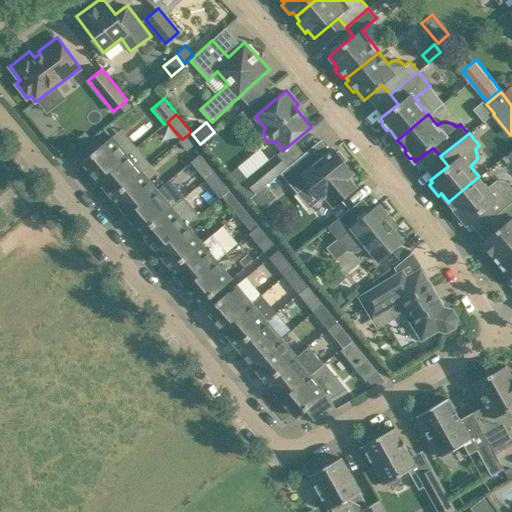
[(82,161),(97,179),(128,153),(113,135),(82,161)]
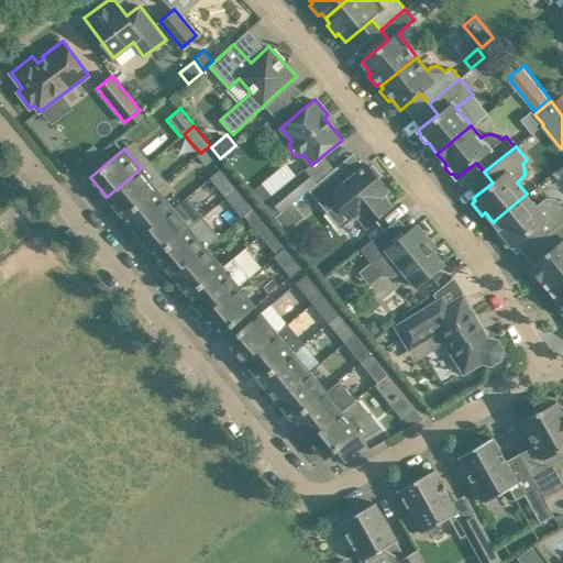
[(212,158),(205,150),(200,153),(197,155),(206,165),(212,158)]
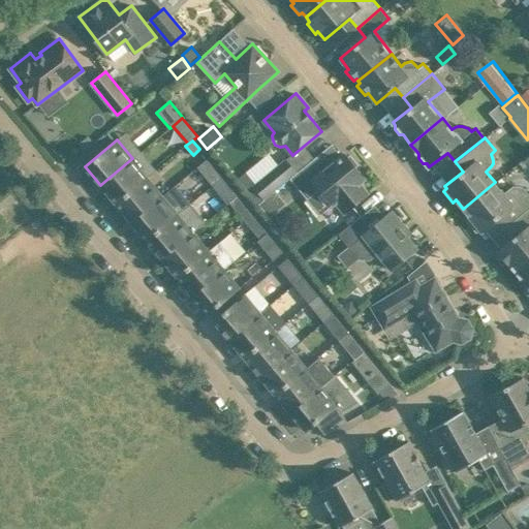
[(297,173),(290,178),(307,199),(320,189),(333,205),(336,201),(345,212),(368,193),(360,183),(365,178),(355,167),(359,164),(350,154),(347,157),(345,154),(325,169),(315,157),(296,172),(297,173)]
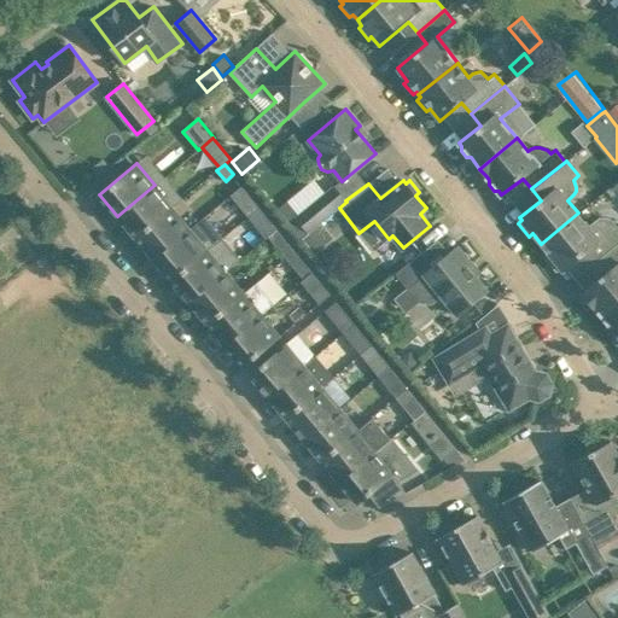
[(155,185),(117,216),(135,238),(173,207),(155,185)]
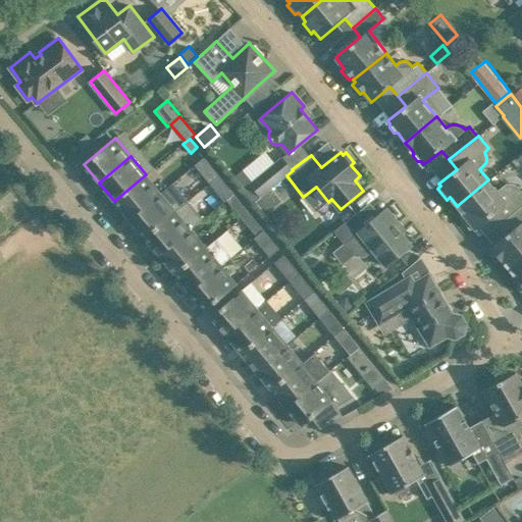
[(271,189),(286,175),(293,170),(292,169),(281,156),(253,179),(252,180),(250,183),(244,187),(241,190),(252,204),(255,202),(255,201),(261,197),(271,189)]
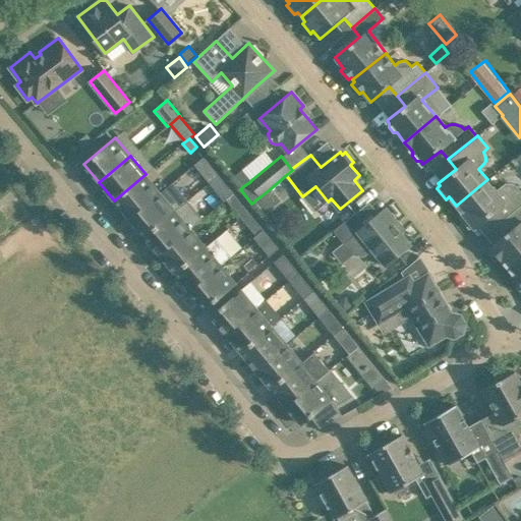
[(219,175),(204,157),(194,164),(209,182),(219,175)]
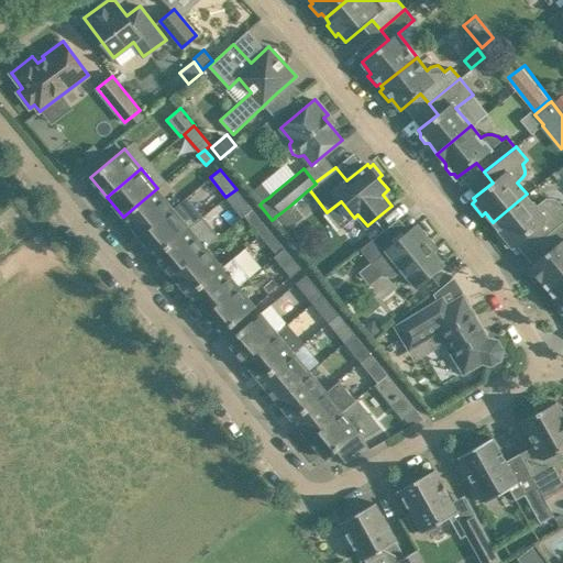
[(263,181),(253,190),(263,201),(269,197),(272,195),(273,194),(263,181)]
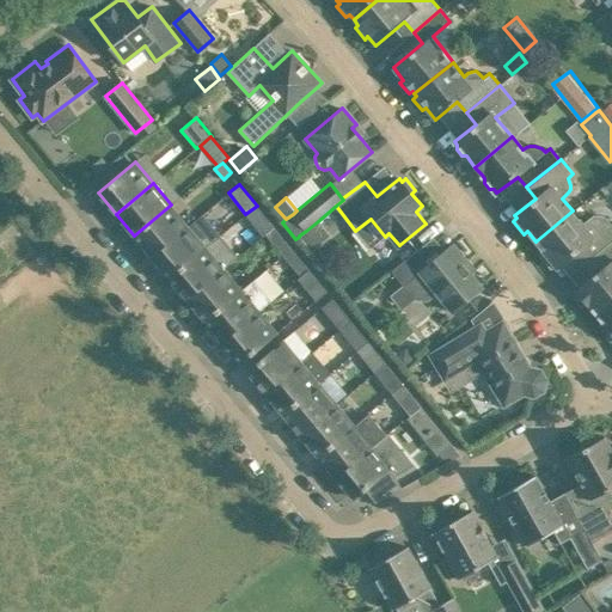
[(171,204),(134,236),(152,257),(189,226),(171,204)]
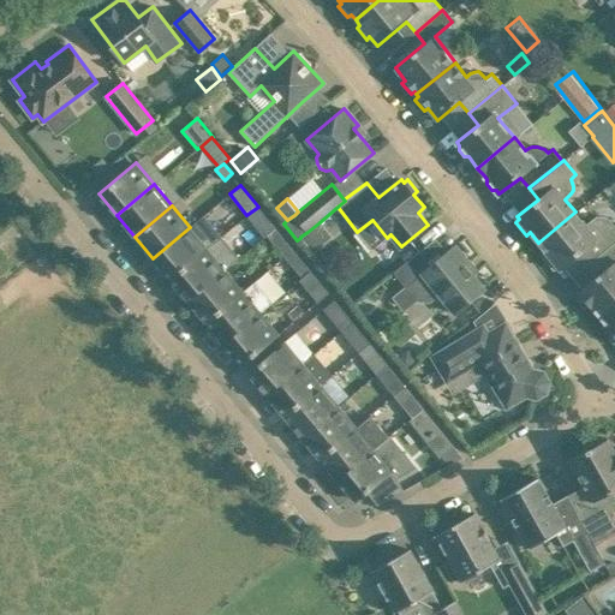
[(258,207),(246,215),(263,237),(267,234),(268,234),(275,228),(258,207)]
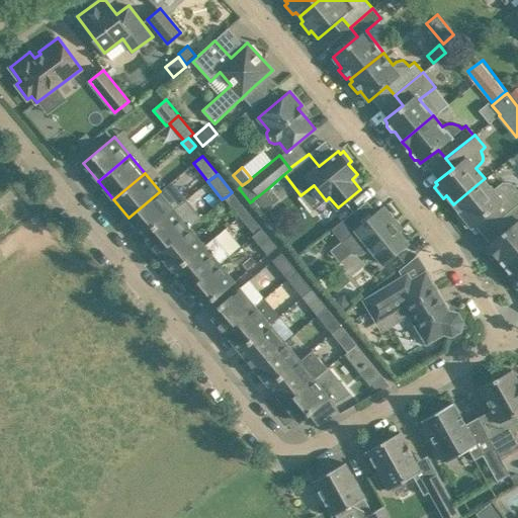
[(485,178),(453,204),(460,213),(457,216),(466,227),(469,224),(471,227),(489,212),(496,222),(499,220),(517,203),(517,191),(512,183),(503,182),(494,190),(485,178)]
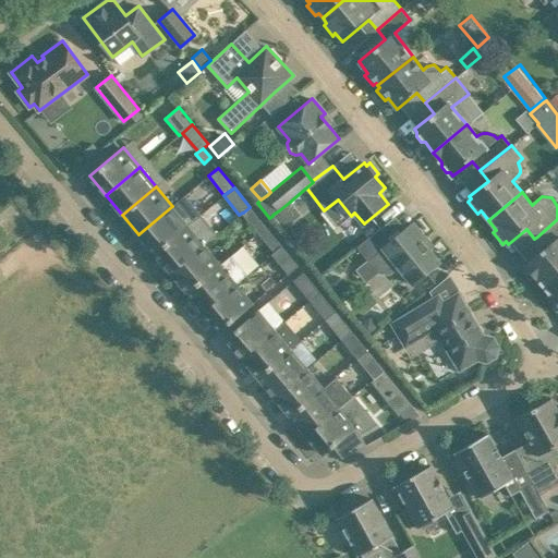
[(172,206),(138,234),(155,254),(187,226),(196,219),(203,214),(185,194),(180,198),(172,206)]
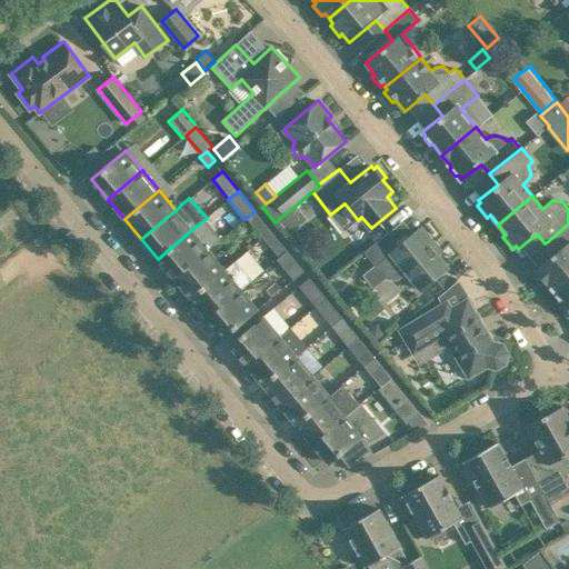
[(278,219),(278,220),(289,233),(307,219),(296,206),(285,215),(278,219)]
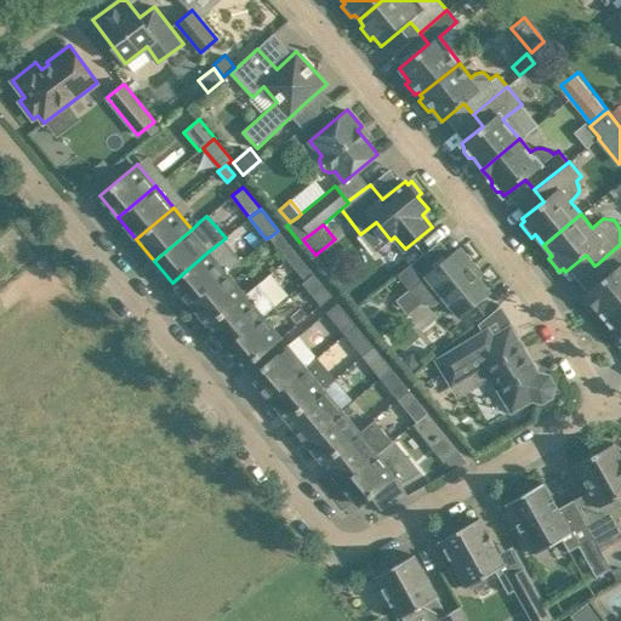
[(286,240),(279,248),(288,258),(296,251),(286,240)]
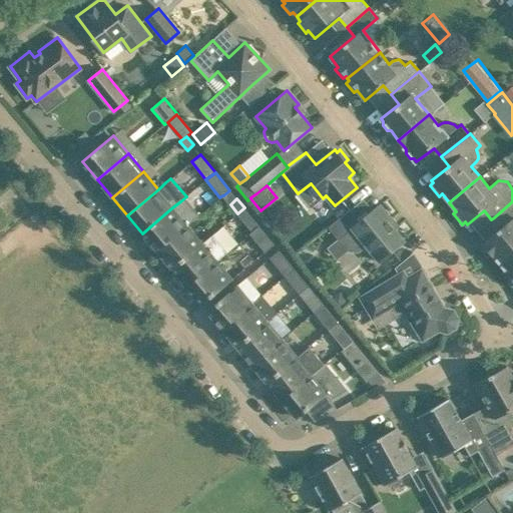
[(493,255),(500,265),(512,253),(512,201),(494,217),(502,226),(482,242),(484,245),(481,248),(489,259),(493,255)]
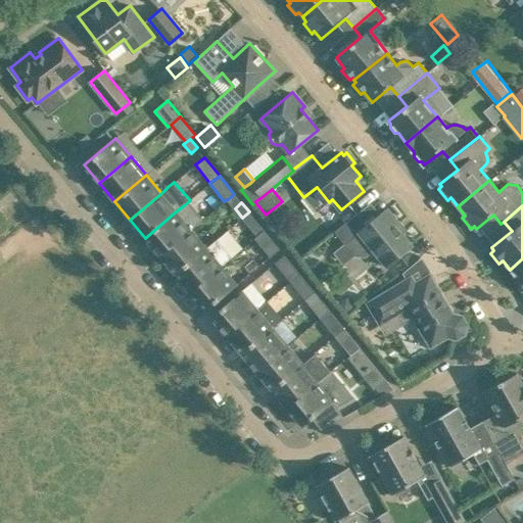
[(357,214),(334,231),(344,243),(345,244),(353,256),(365,257),(374,250),(387,267),(413,246),(396,226),(399,224),(387,208),(379,215),(367,225),(357,214)]
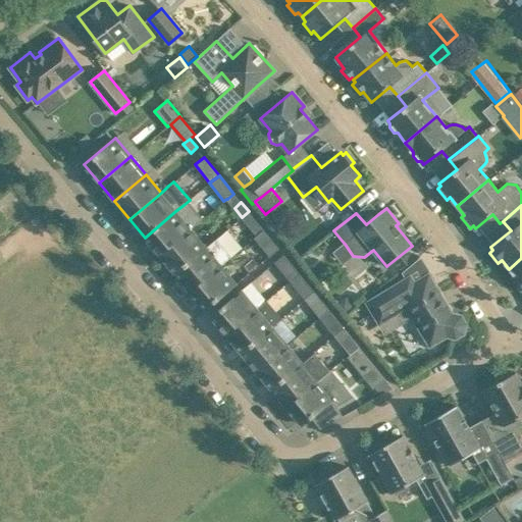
[(175,211),(145,238),(160,256),(191,229),(175,211)]
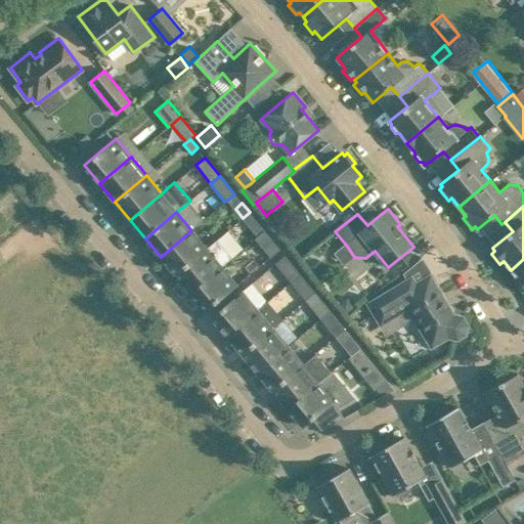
[(250,212),(243,218),(258,236),(265,231),(250,212)]
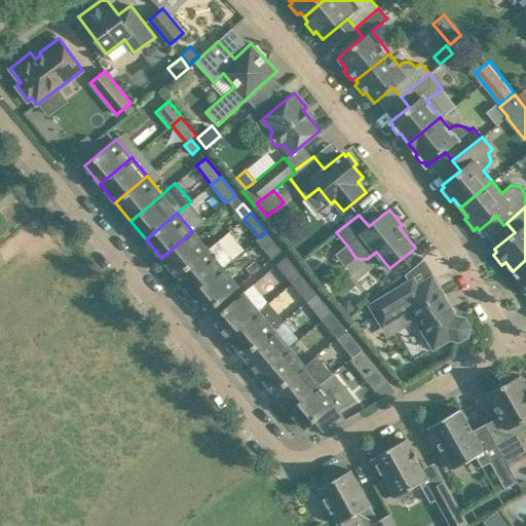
[(192,231),(161,258),(177,275),(208,250),(192,231)]
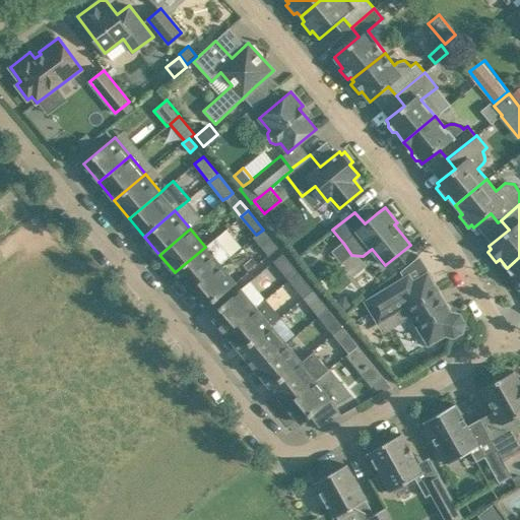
[(278,248),(263,230),(256,235),(253,238),(268,256),(278,248)]
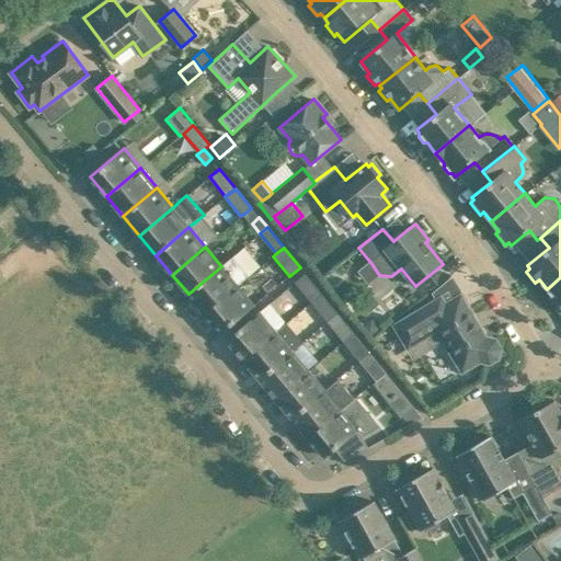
[(221,266),(189,294),(205,313),(238,286),(238,285),(249,276),(232,256),(221,266)]
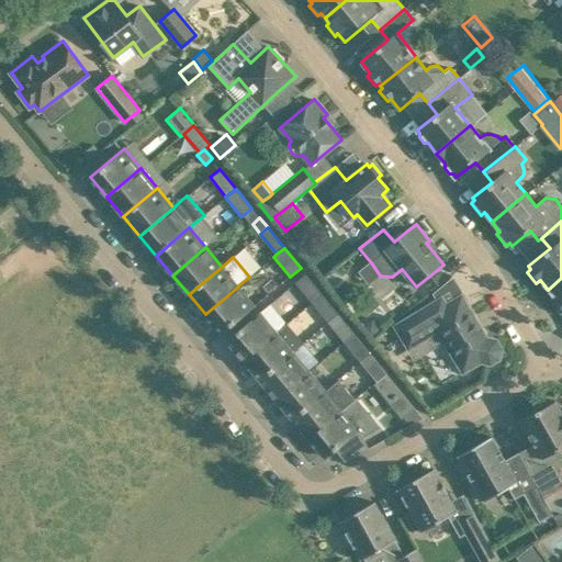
[(322,293),(306,273),(295,282),(312,303),(322,293)]
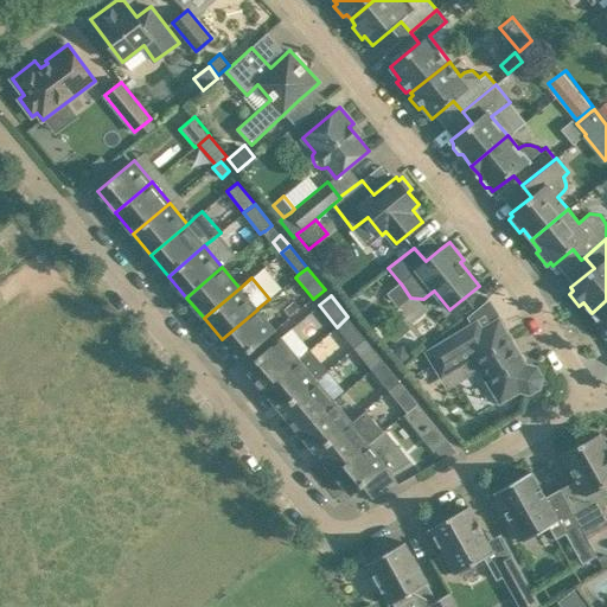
[(606,300),(592,313),(601,324),(596,327),(606,339),(606,338),(606,300)]
